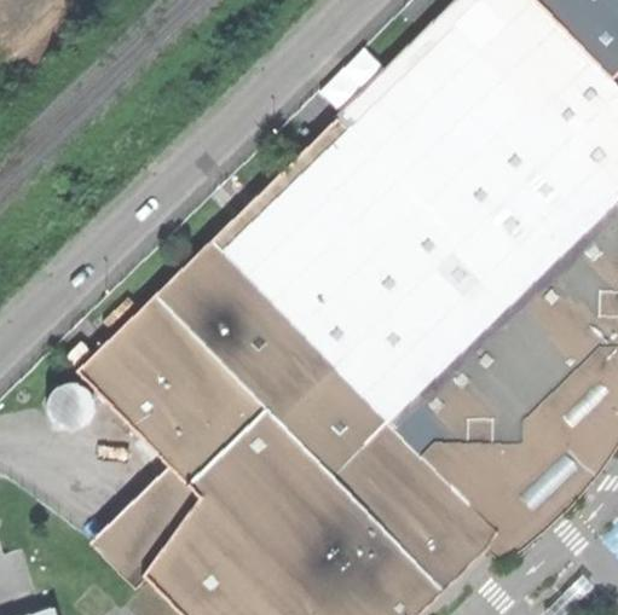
[(617,85),(536,0),(480,0),(353,123),(342,112),(76,369),(180,476),(211,508),(143,573),(146,576),(183,614),(417,614),(445,589),(489,546),(514,499),(503,488),(547,447),(564,444),(590,430),(612,410),(617,398),(617,85)]
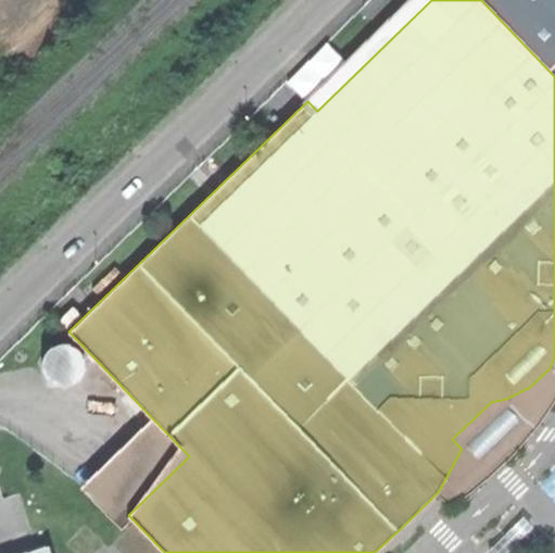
[(78,386),(85,381),(89,375),(90,366),(89,359),(85,352),(77,348),(70,347),(61,349),(55,353),(51,360),(50,367),(52,375),(57,381),(62,386),(71,387),(78,386)]
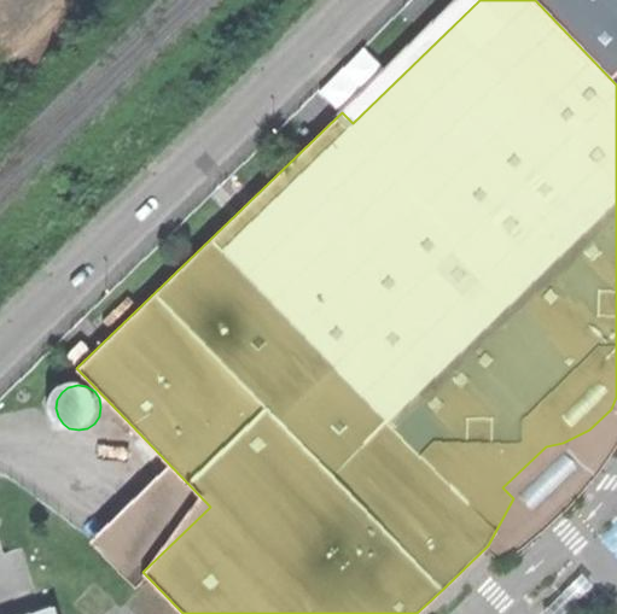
[(616,397),(611,409),(589,430),(563,443),(546,446),(502,487),(513,498),(488,545),(500,559),(543,526),(592,479),(615,448),(616,444),(616,397)]
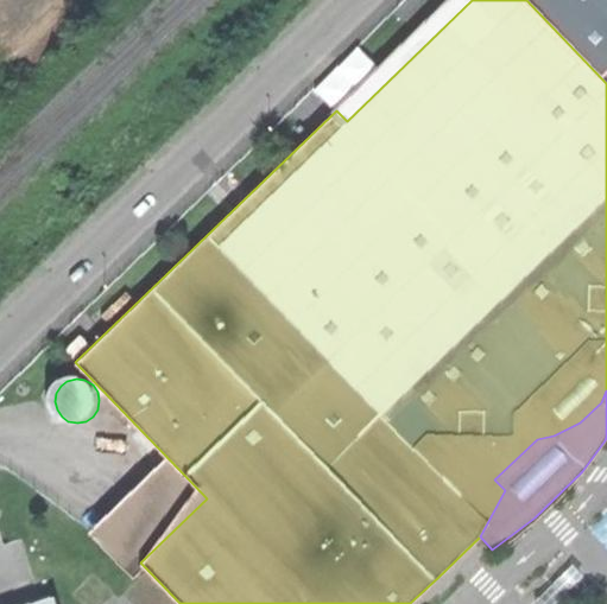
[(132,577),(144,566),(140,563),(207,498),(177,468),(105,536),(99,542),(132,577)]
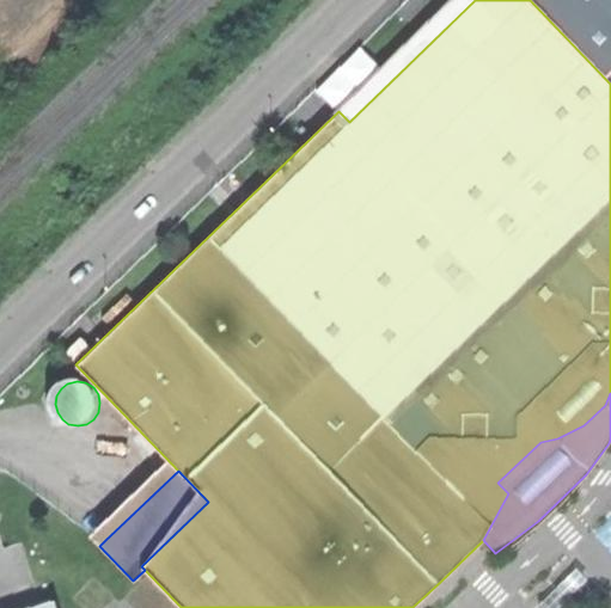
[(61,607),(57,595),(12,607),(61,607)]
